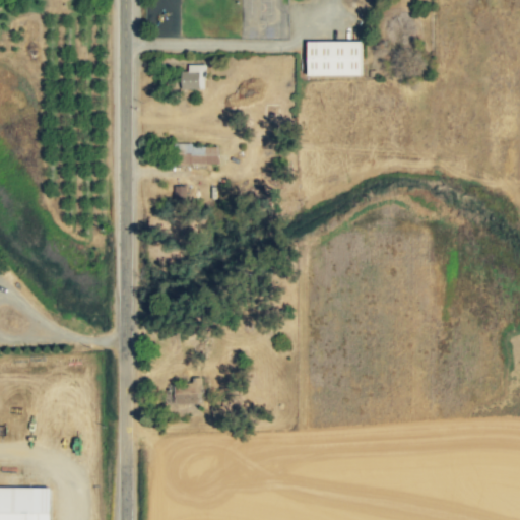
[(307,75),(361,74),(361,41),(307,41),(307,75)]
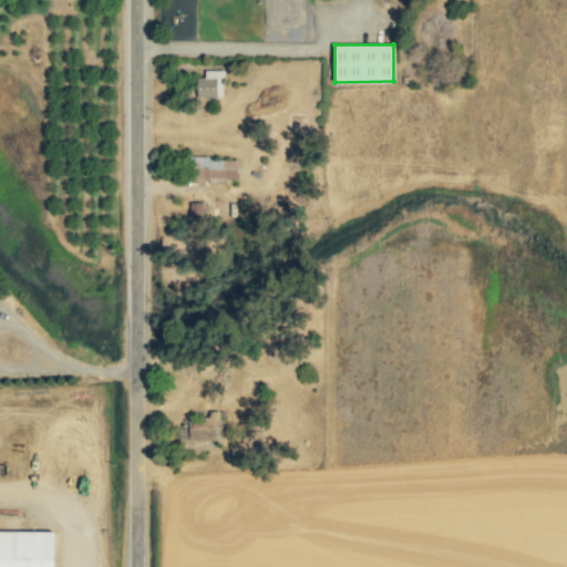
[(198,78),(197,96),(223,98),(224,71),(205,70),(204,78),(198,78)]
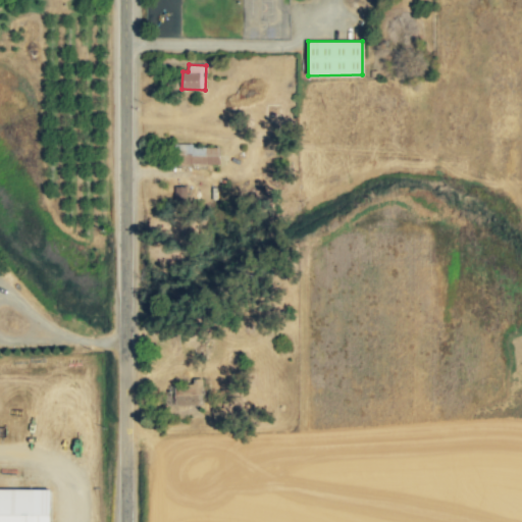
[(175,146),(176,164),(219,163),(219,145),(175,146)]
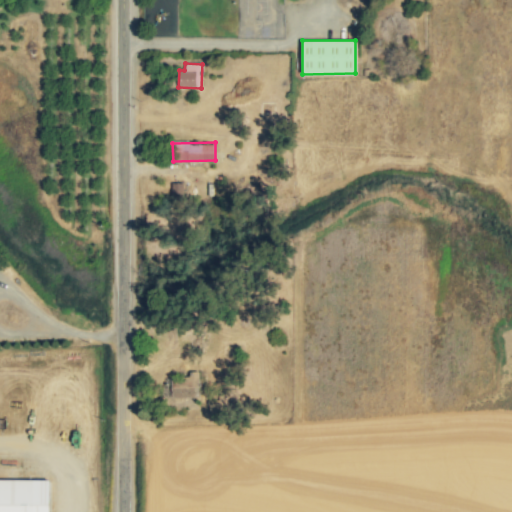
[(172,198),(183,197),(183,182),(172,183),(172,198)]
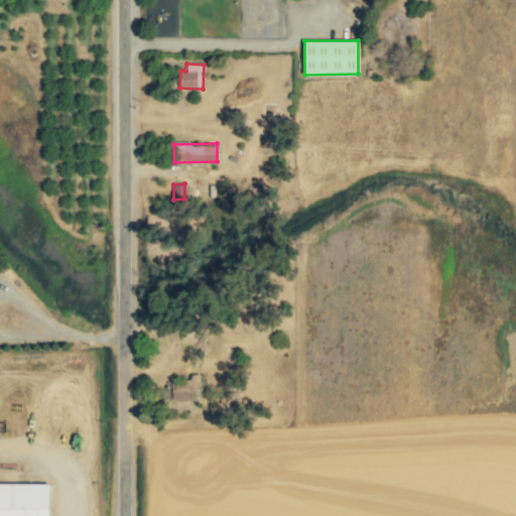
[(201,375),(190,374),(189,382),(173,381),(173,400),(200,401),(201,375)]
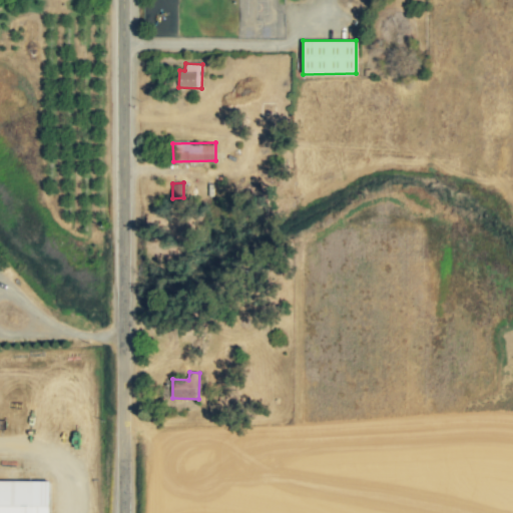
[(0,512),(50,512),(51,481),(0,480),(0,512)]
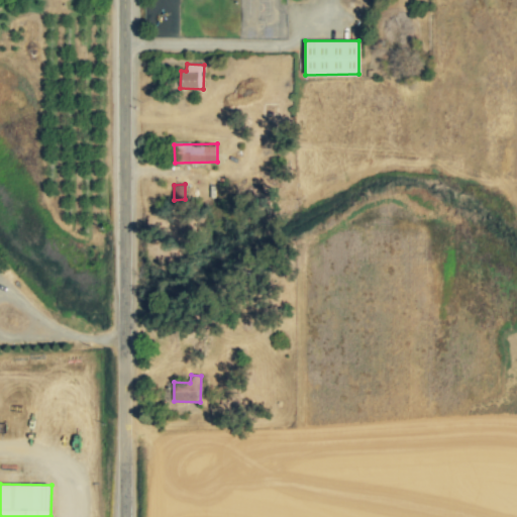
All buildings are outlined.
